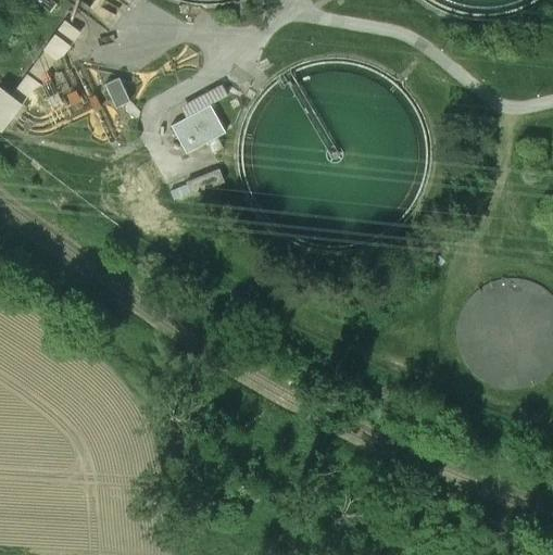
[(60,60),(80,30),(65,20),(45,50),(60,60)]
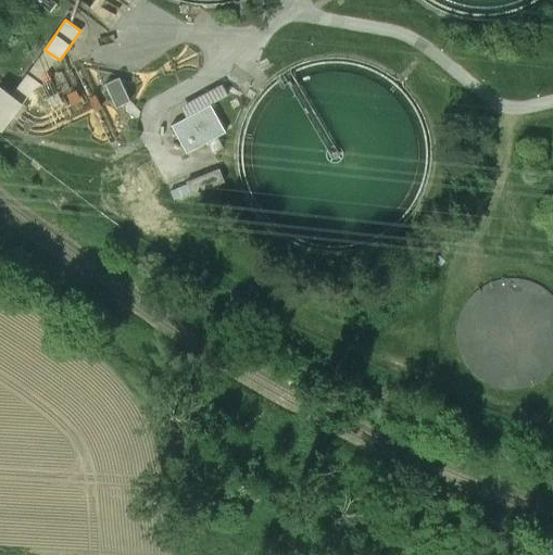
[(120,77),(107,84),(116,105),(129,100),(120,77)]
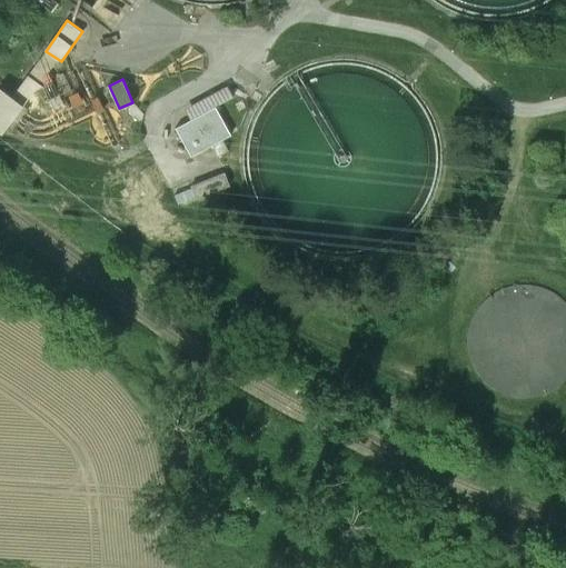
[(0,135),(22,108),(0,89),(0,135)]
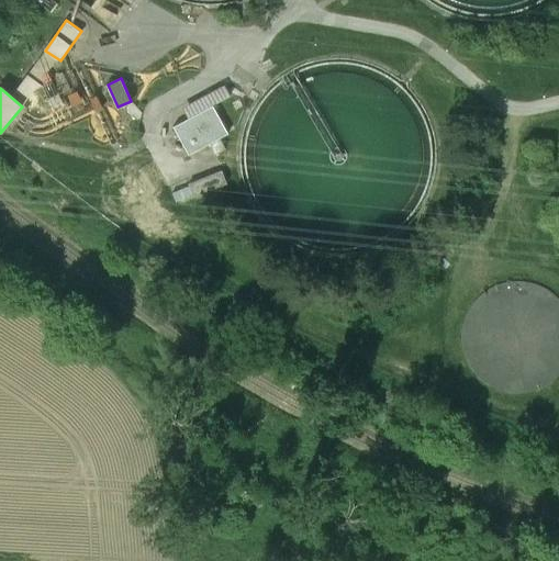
[(227,130),(213,103),(175,124),(189,150),(227,130)]
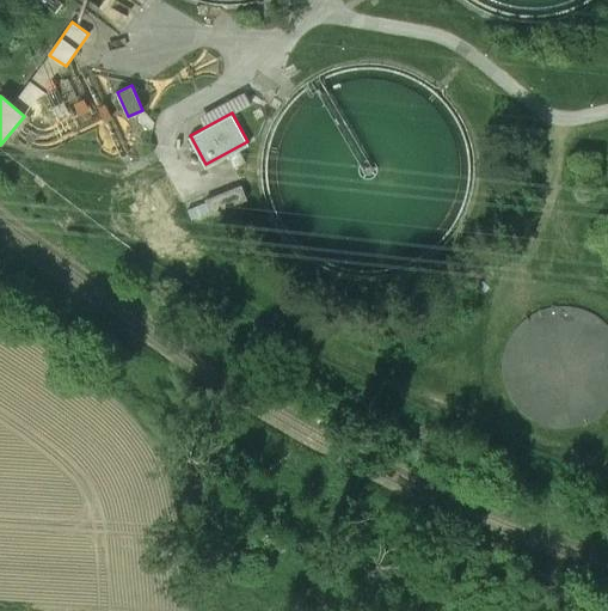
[(213,214),(247,201),(241,187),(207,200),(213,214)]
